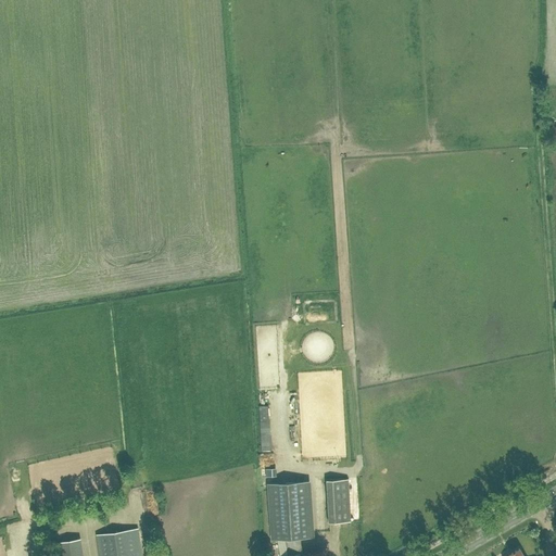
[(277,474),(275,466),(264,468),(265,476),(277,474)]
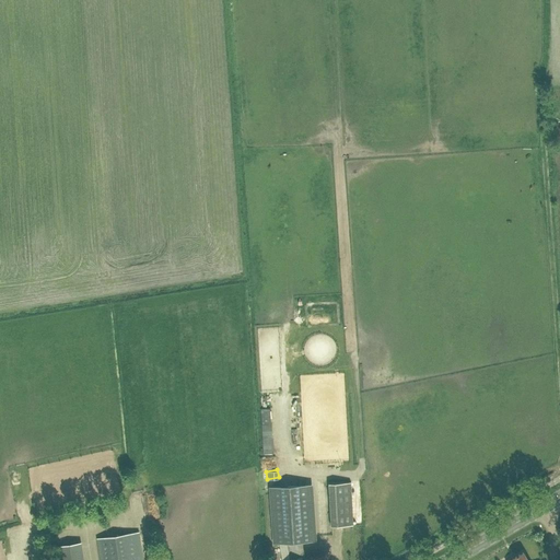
[(21,470),(12,475),(16,482),(24,478),(21,470)]
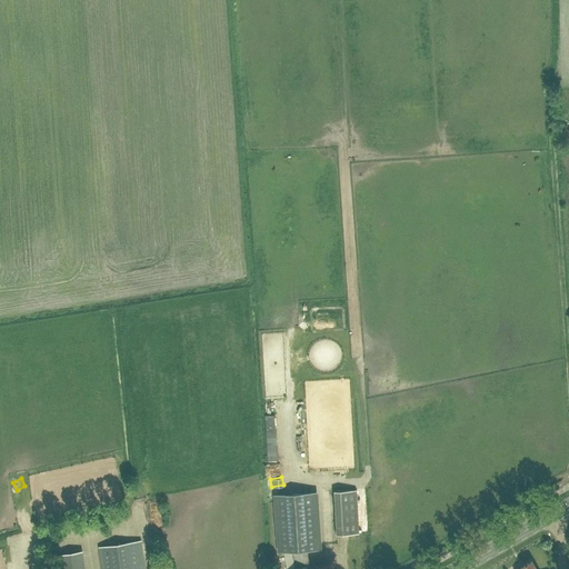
[(358,488),(360,511),(369,510),(367,488),(358,488)]
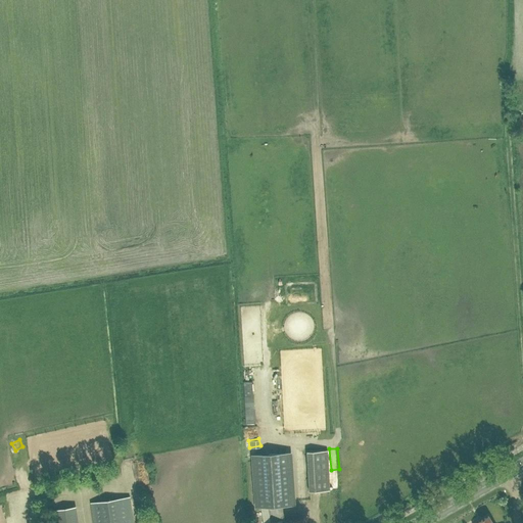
[(330,490),(328,450),(311,452),(313,491),(330,490)]
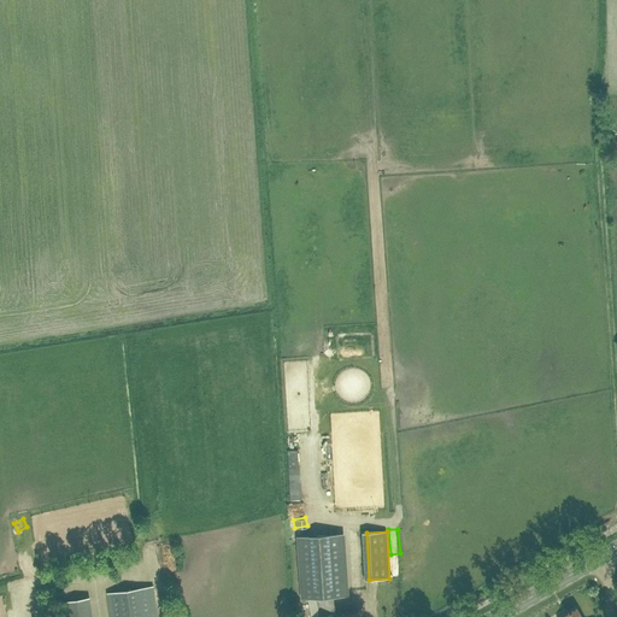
[(348,594),(344,533),(297,536),(300,598),(348,594)]
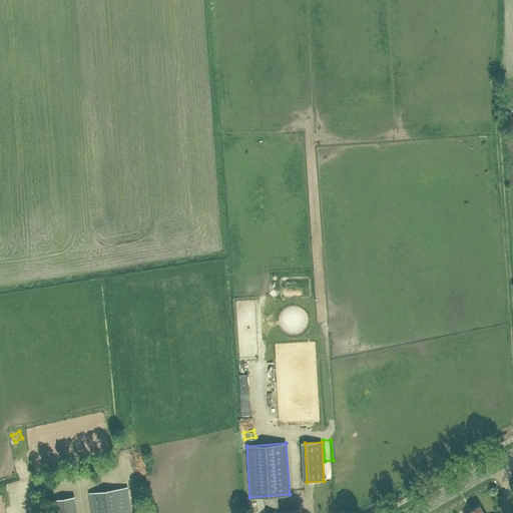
[(130,512),(127,487),(89,493),(91,512),(130,512)]
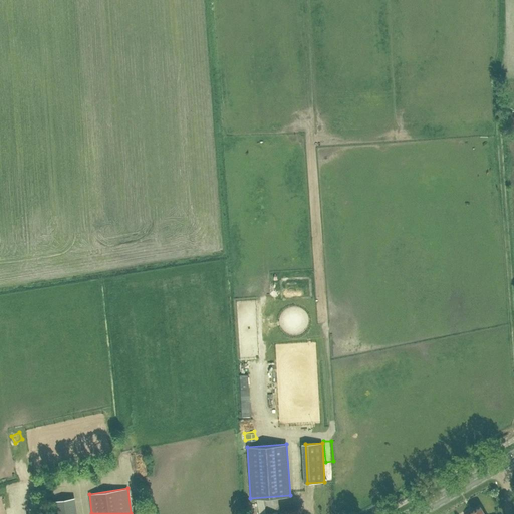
[(77,513),(74,497),(49,501),(51,513),(77,513)]
